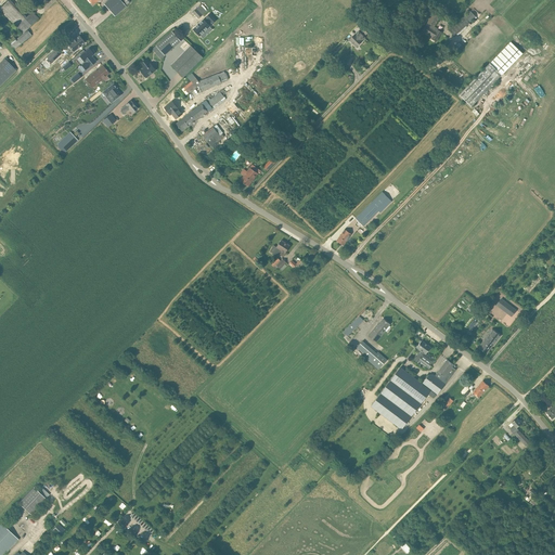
[(26,16),(10,0),(8,0),(0,8),(0,10),(23,34),(39,18),(33,12),(29,14),(26,16)]
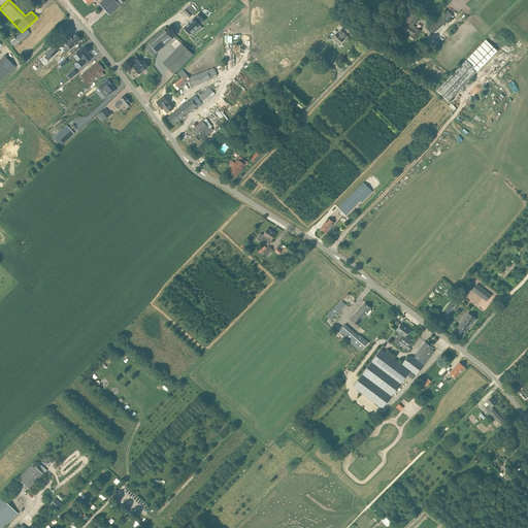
[(124,2),(122,0),(102,0),(99,4),(108,15),(124,2)]
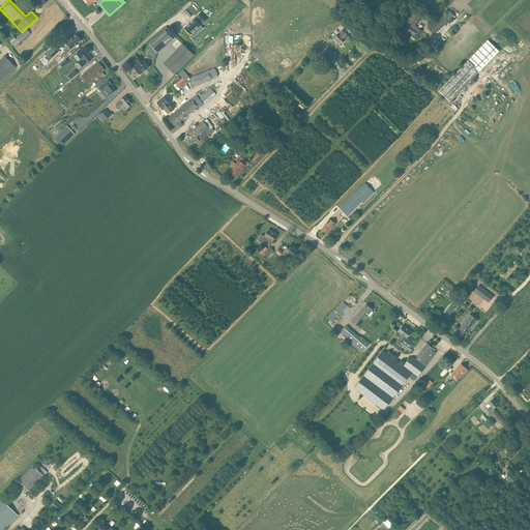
[(192,4),(184,11),(190,18),(198,10),(192,4)]
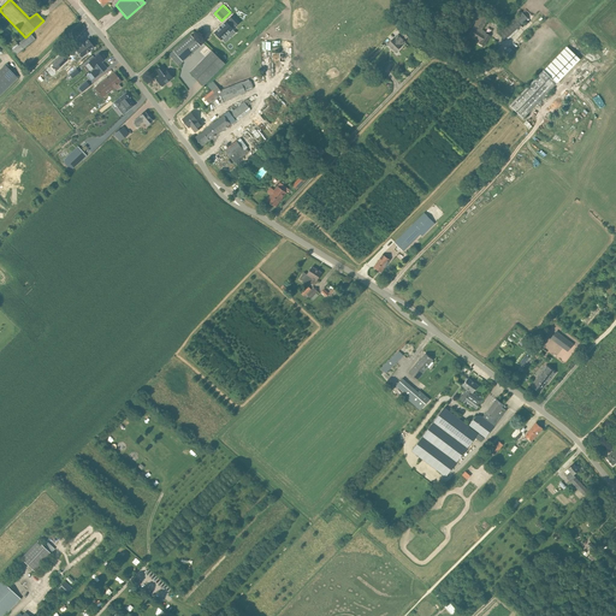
[(504,40),(505,40),(517,29),(528,19),(522,12),(498,33),(504,40)]
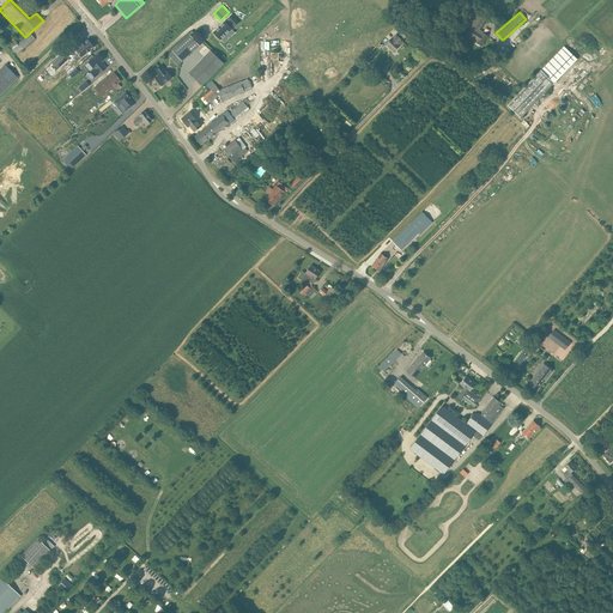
[(473,25),(467,35),(478,42),(477,43),(481,46),(489,36),(480,30),(486,19),(479,14),(472,25),(473,25)]
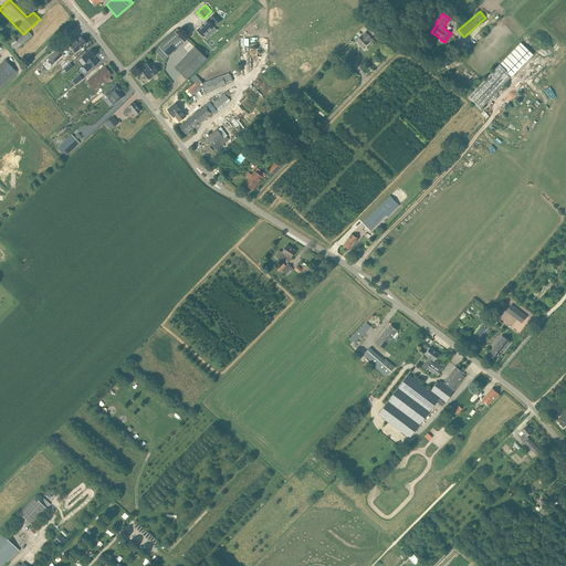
[(200,28),(197,30),(203,37),(215,27),(213,27),(217,24),(220,21),(215,14),(210,18),(211,18),(208,20),(202,25),(201,25),(200,27),(200,28)]
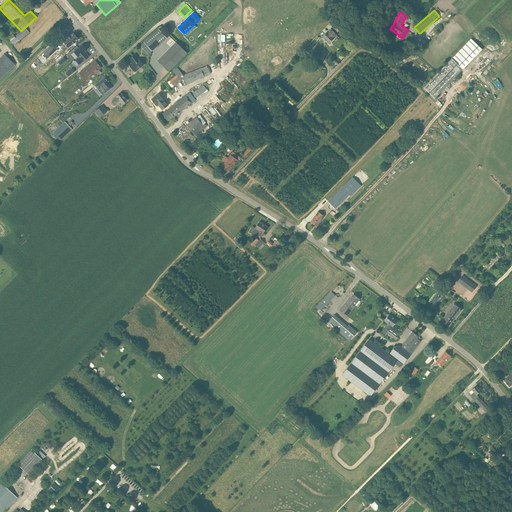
[(172,26),(174,24),(170,20),(164,27),(170,33),(174,28),(172,26)]
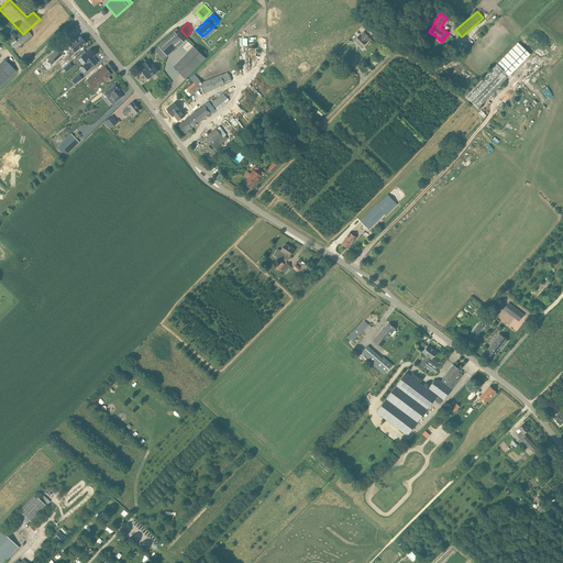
[(363,26),(372,35),(375,32),(366,23),(363,26)]
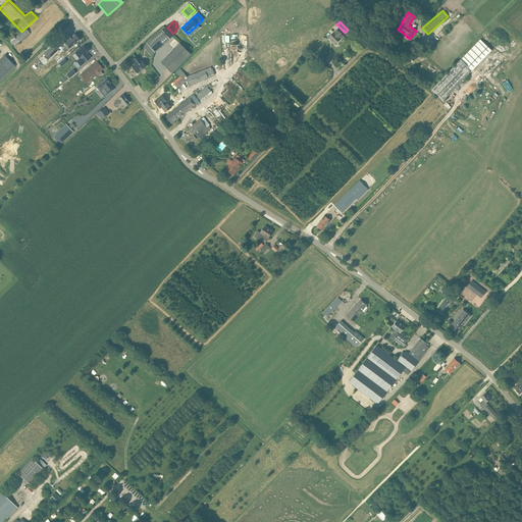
[(14,37),(11,33),(5,38),(12,47),(30,34),(27,29),(14,37)]
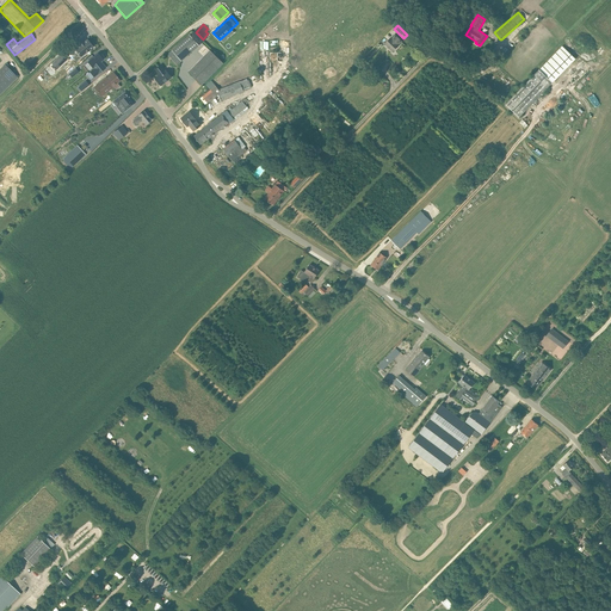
[(390,38),(386,44),(393,51),(399,45),(402,42),(395,34),(390,38)]
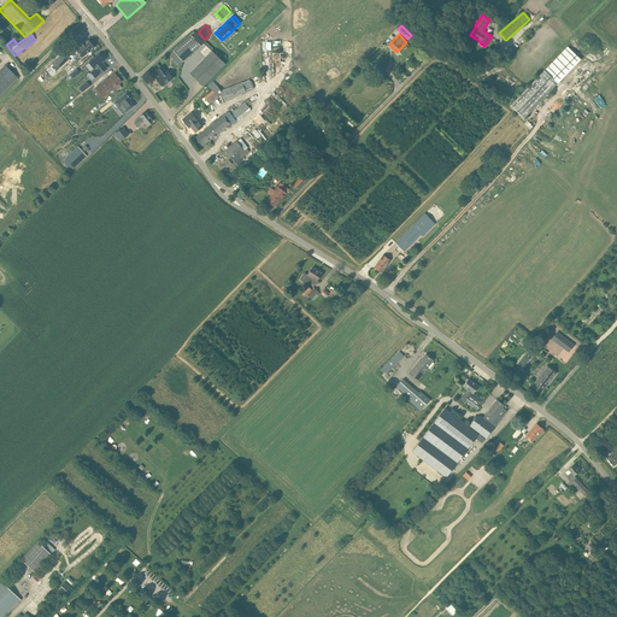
[(192,36),(170,54),(180,65),(201,46),(192,36)]
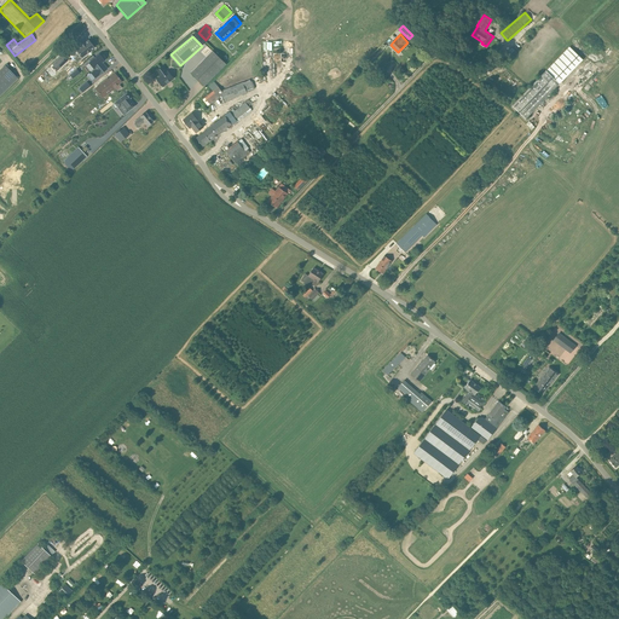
[(82,58),(94,47),(88,40),(85,42),(81,46),(76,50),(82,58)]
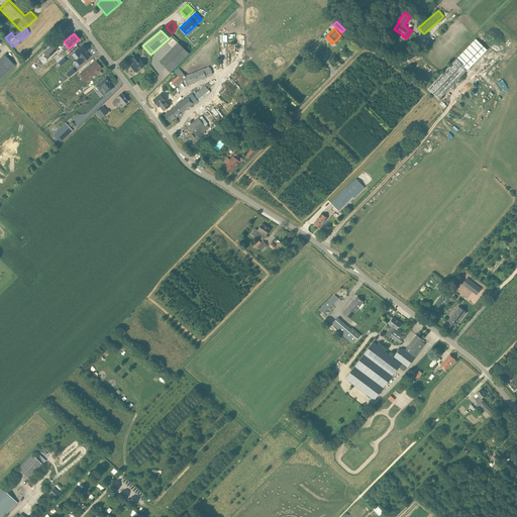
[(458,58),(470,68),(487,49),(476,39),(458,58)]
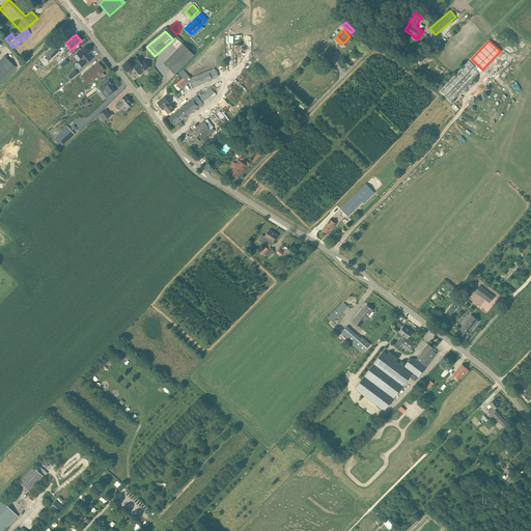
[(194,55),(183,44),(164,62),(175,74),(194,55)]
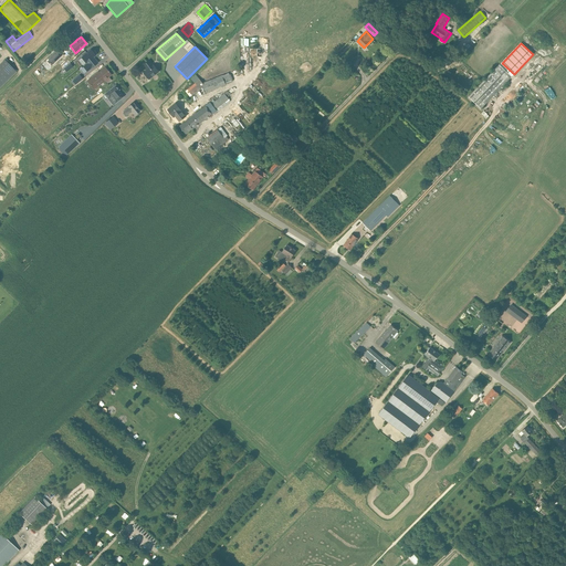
[(56,50),(48,59),(49,60),(48,61),(51,65),(60,56),(59,55),(61,54),(58,51),(56,50)]
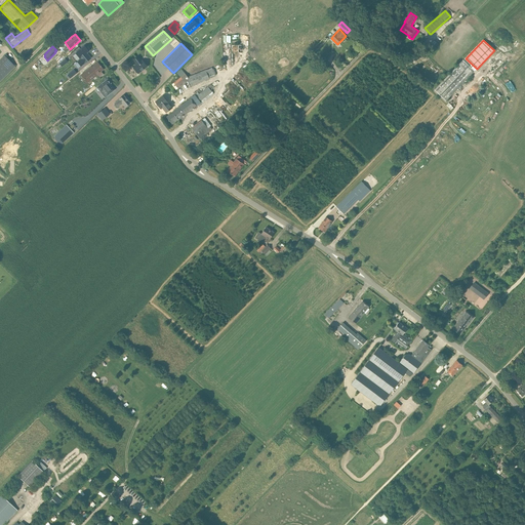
[(84,46),(75,53),(80,58),(81,59),(77,62),(81,66),(84,64),(91,58),(88,54),(87,55),(86,53),(88,51),(84,46)]
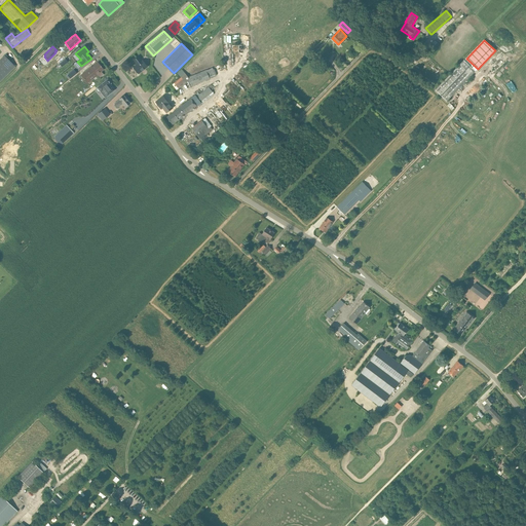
[(59,62),(66,55),(64,53),(57,60),(59,62)]
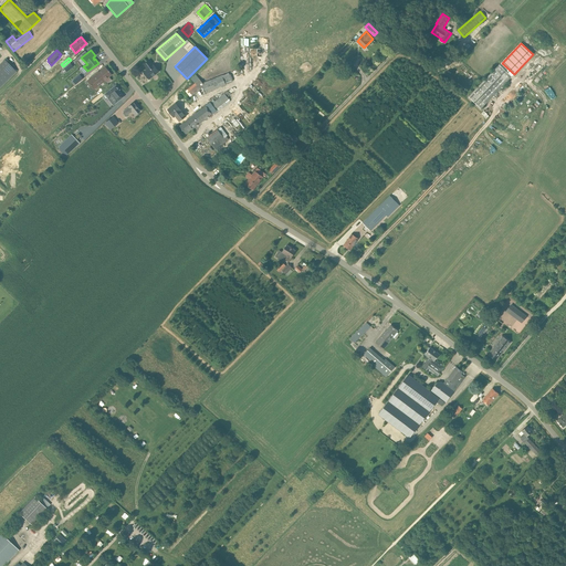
[(4,60),(0,64),(0,87),(17,72),(4,60)]
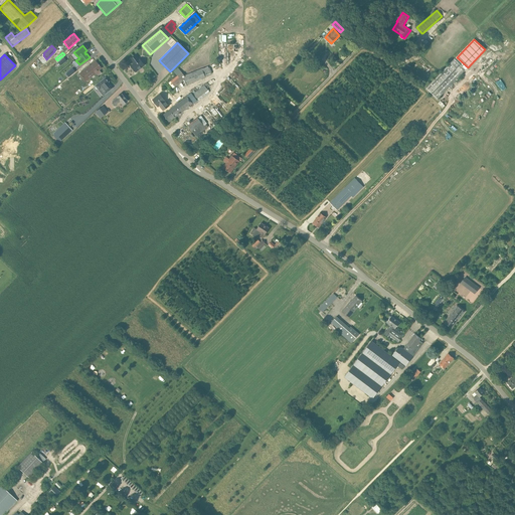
[(136,71),(145,65),(140,59),(136,55),(131,59),(134,62),(134,63),(131,66),(136,71)]
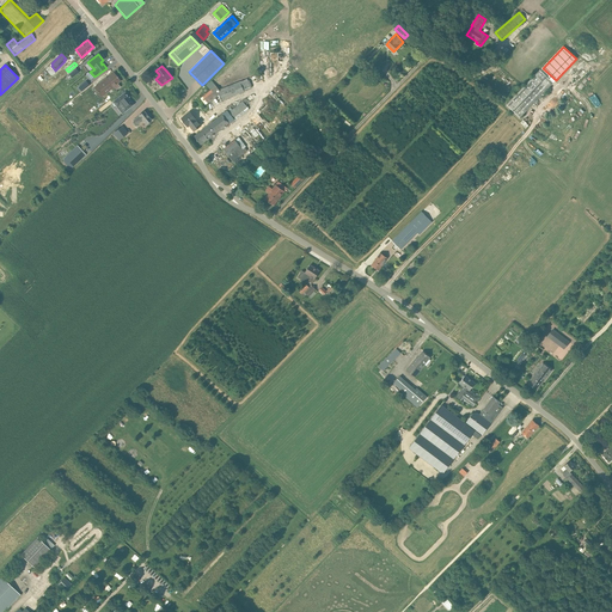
[(520,117),(554,83),(540,71),(507,105),(520,117)]
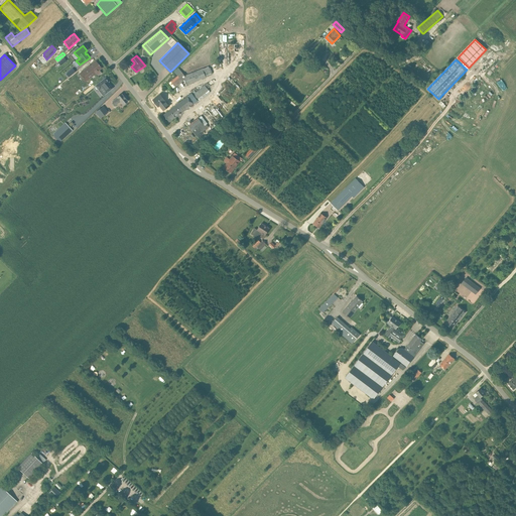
[(80,74),(78,75),(81,79),(83,78),(86,82),(96,74),(100,71),(99,71),(102,69),(96,61),(90,67),(89,66),(80,74)]
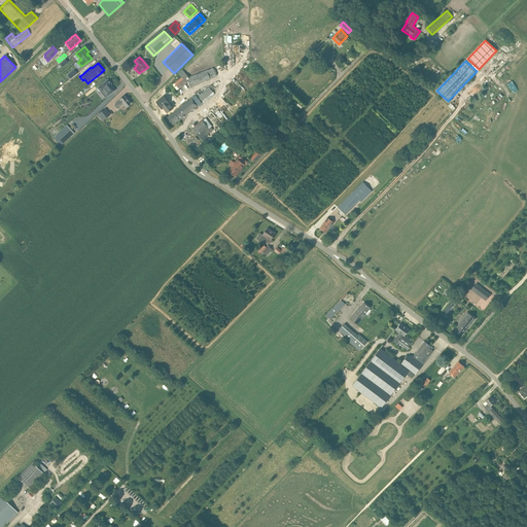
[(188,77),(189,81),(191,86),(216,76),(213,68),(188,77)]
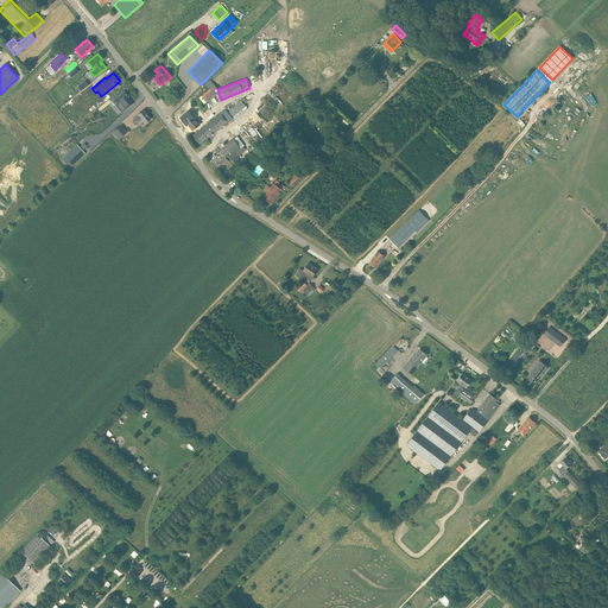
[(86,81),(78,87),(81,90),(88,84),(86,81)]
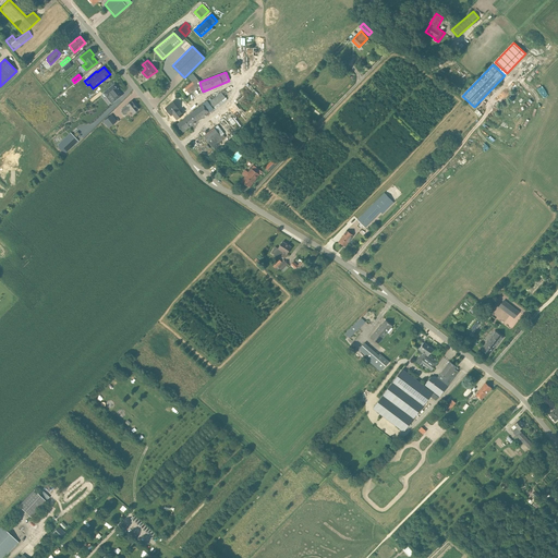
[(185,88),(183,89),(187,96),(190,94),(201,86),(199,82),(193,74),(189,77),(192,82),(184,88),(185,88)]
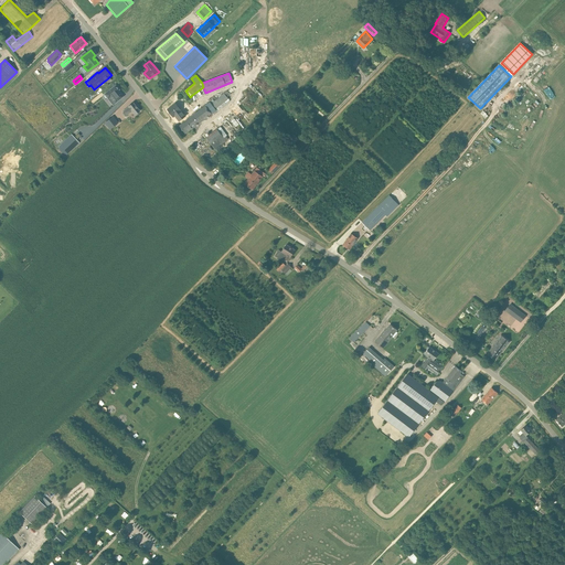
[(114,86),(104,94),(107,98),(109,96),(115,103),(123,97),(118,91),(119,89),(115,85),(114,86)]
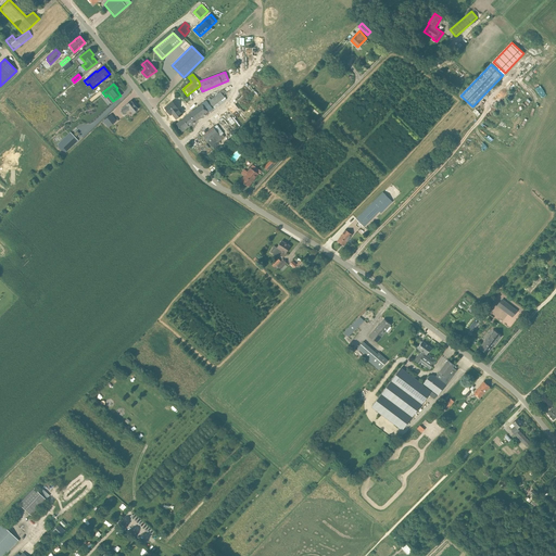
[(186,115),(182,118),(184,118),(189,127),(213,109),(212,108),(225,97),(224,96),(227,92),(225,89),(224,89),(220,92),(211,100),(210,98),(206,100),(186,115)]
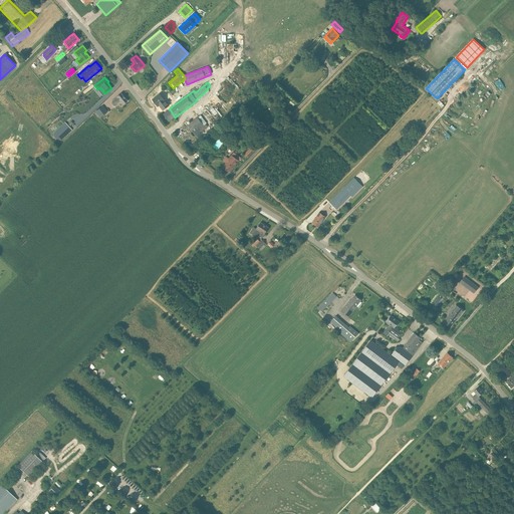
[(120,93),(116,96),(116,97),(111,101),(114,105),(119,101),(122,104),(127,101),(120,93)]
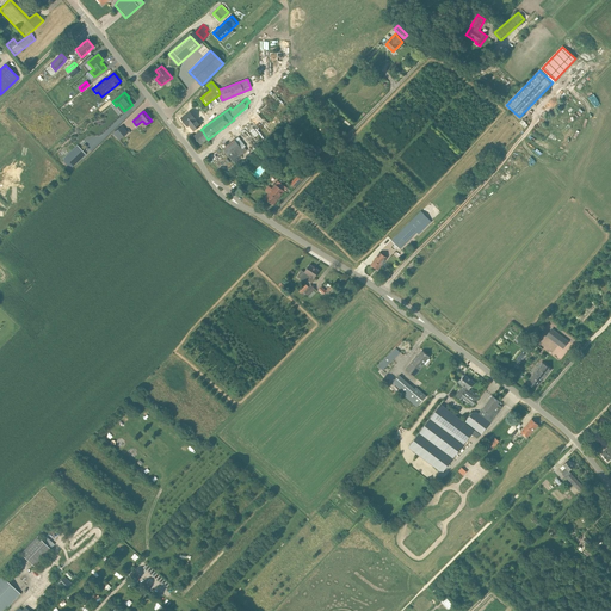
[(190,111),(181,117),(193,131),(202,125),(190,111)]
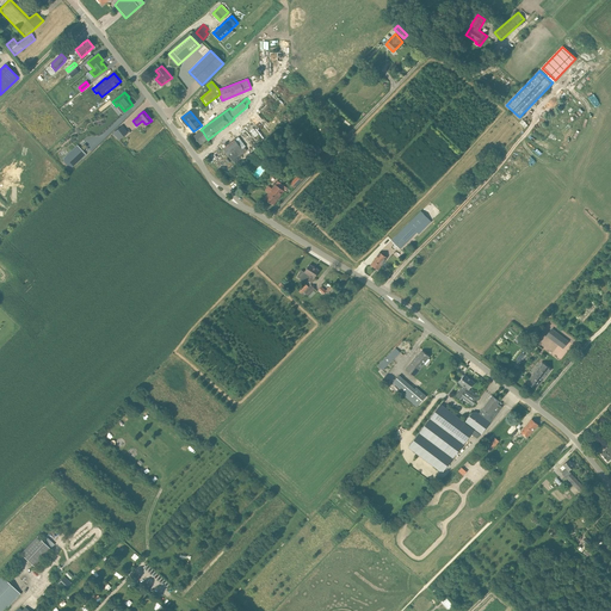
[(127,133),(122,127),(113,133),(118,140),(127,133)]
